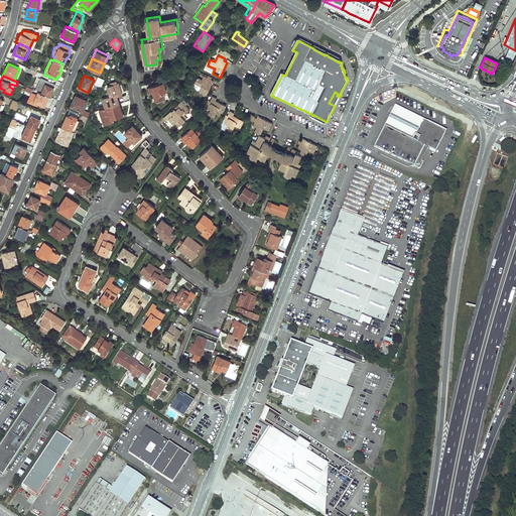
[(105,79),(98,76),(95,83),(101,86),(105,79)]
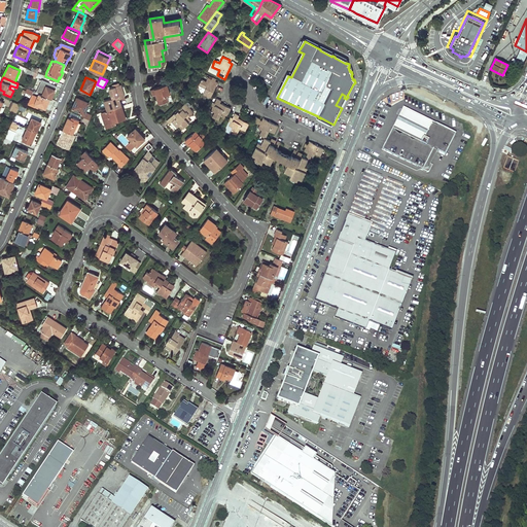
[(211,79),(207,77),(205,81),(201,79),(198,85),(205,90),(203,95),(210,98),(218,82),(215,81),(216,79),(212,77),(211,79)]
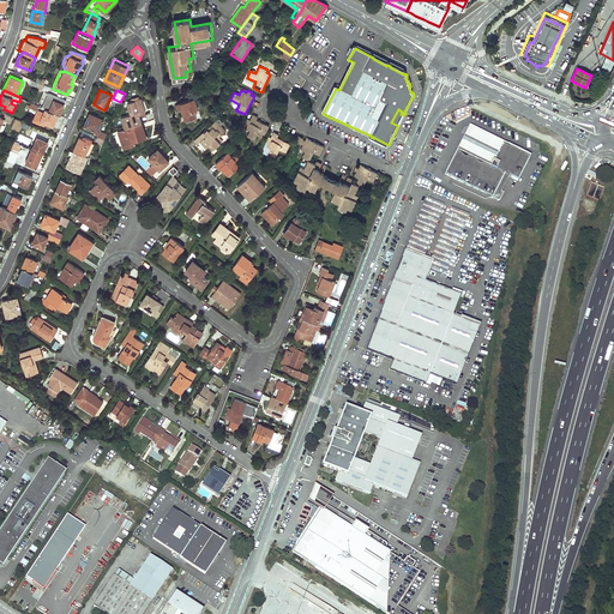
[(42,108),(44,109),(59,115),(60,115),(66,104),(65,103),(66,101),(48,92),(42,108)]
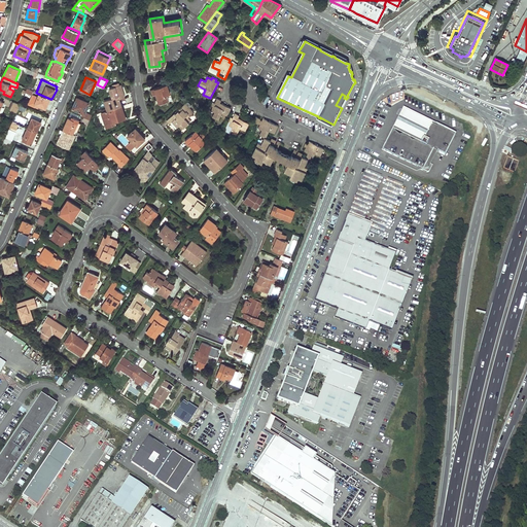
[(123,90),(120,83),(118,84),(118,82),(111,84),(111,86),(109,88),(112,97),(104,100),(107,110),(121,105),(119,99),(125,97),(123,90)]
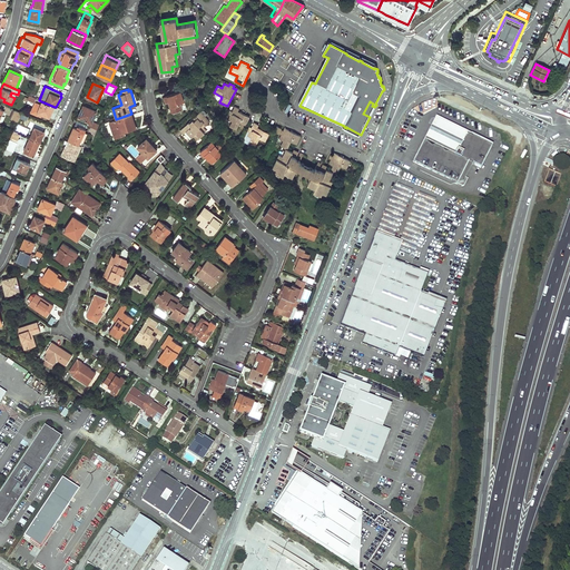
[(185,108),(179,91),(164,96),(166,102),(168,101),(169,107),(172,112),(185,108)]
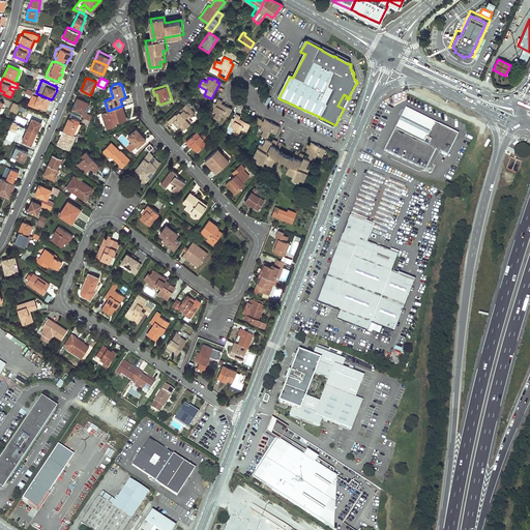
[(51,99),(38,94),(37,96),(32,94),(32,95),(28,105),(38,110),(39,107),(47,110),(51,99)]
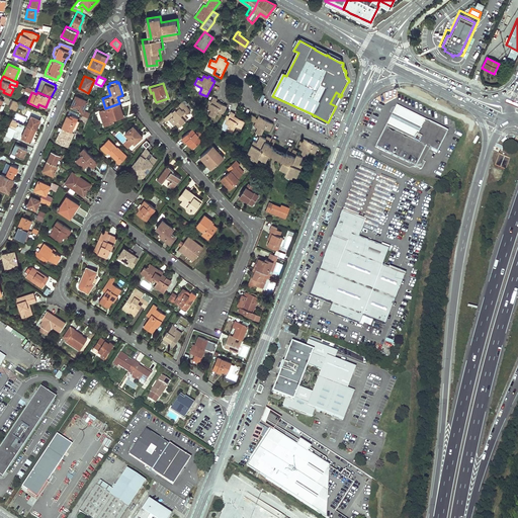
[(87,100),(76,95),(71,106),(81,110),(83,111),(87,100)]
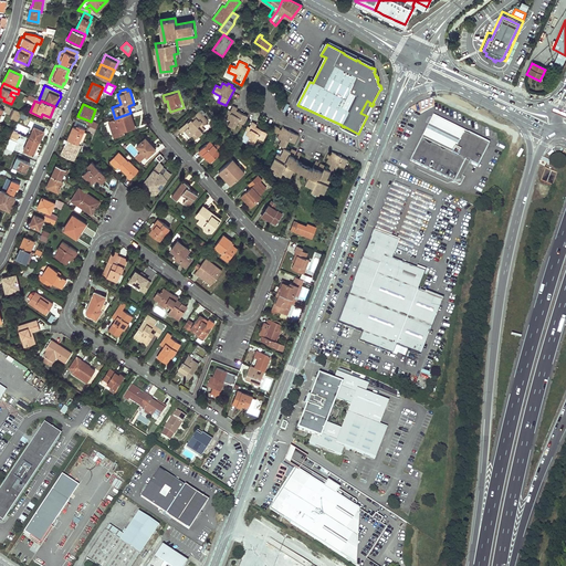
[(237,108),(233,106),(230,112),(228,111),(227,115),(228,116),(227,121),(230,122),(228,127),(236,130),(239,122),(244,125),(249,116),(237,111),(237,108)]
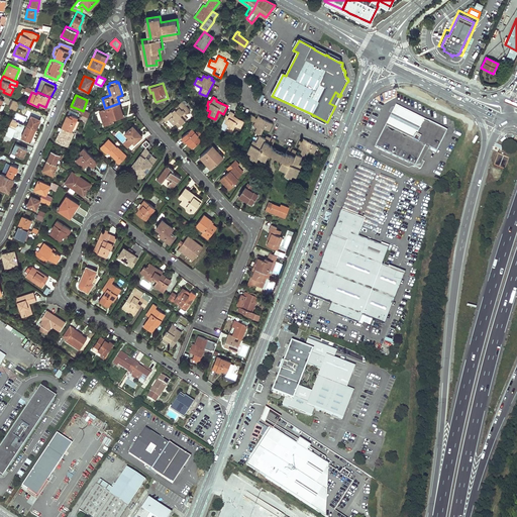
[(180,101),(163,117),(166,120),(167,119),(170,121),(173,125),(175,123),(178,126),(187,118),(184,115),(189,110),(185,105),(187,103),(183,99),(181,101),(180,101)]
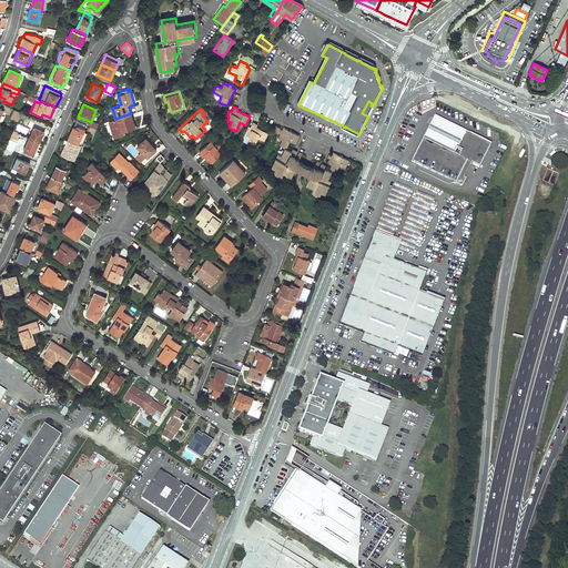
[(21,112),(14,110),(11,118),(18,121),(19,118),(21,112)]
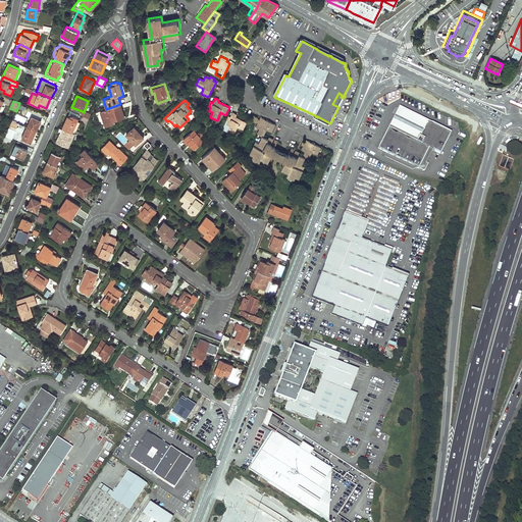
[(120,104),(106,109),(100,111),(105,125),(114,123),(113,120),(124,117),(121,108),(120,104)]
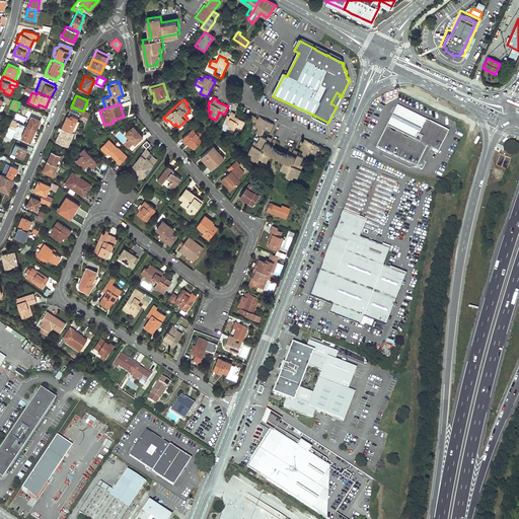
[(386,125),(376,146),(386,151),(385,154),(410,165),(417,165),(421,167),(423,166),(426,160),(424,159),(430,147),(438,151),(448,130),(425,119),(396,104),(394,108),(392,108),(393,110),(386,125)]
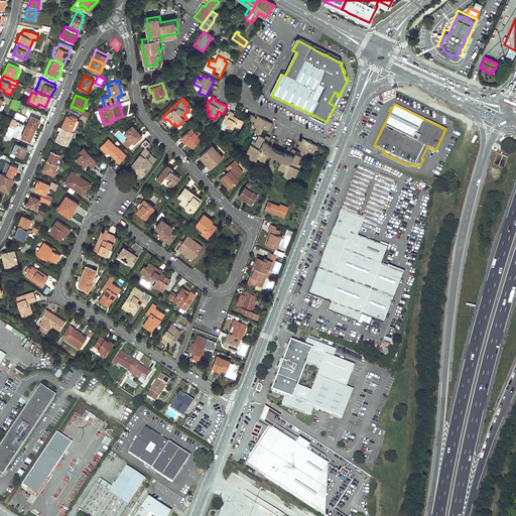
[(234,113),(230,111),(228,116),(226,115),(224,119),(226,120),(224,124),(228,125),(226,129),(232,132),(235,125),(240,128),(244,120),(233,115),(234,113)]
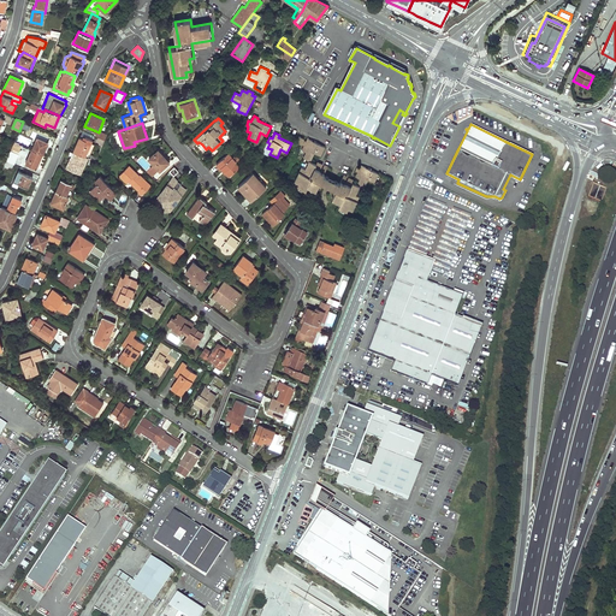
[(31,148),(42,153),(48,140),(37,135),(31,148)]
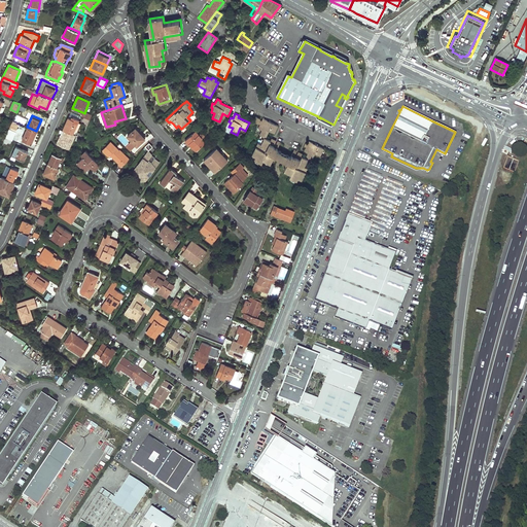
[(259,118),(255,116),(253,121),(257,124),(257,125),(258,126),(257,129),(261,131),(259,135),(266,138),(269,131),(275,134),(278,126),(262,118),(261,120),(259,119),(259,118)]
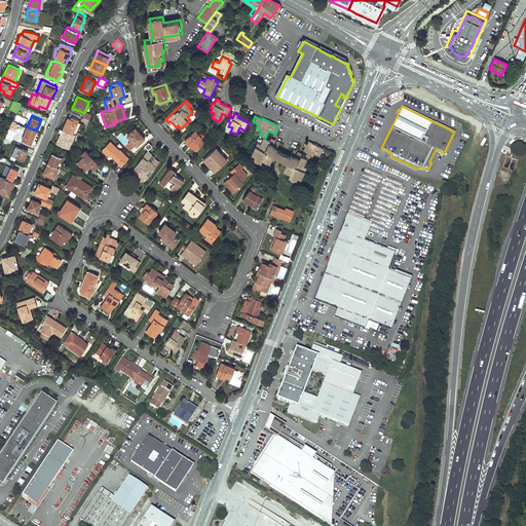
[(78,121),(68,117),(63,129),(73,134),(78,121)]
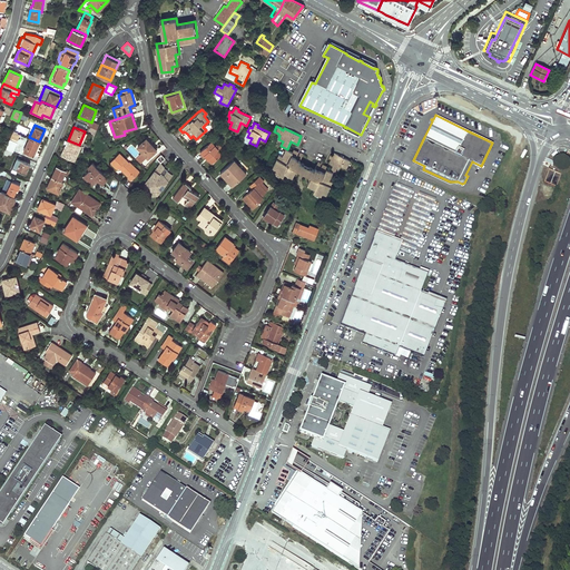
[(13,131),(6,148),(12,151),(20,135),(13,131)]
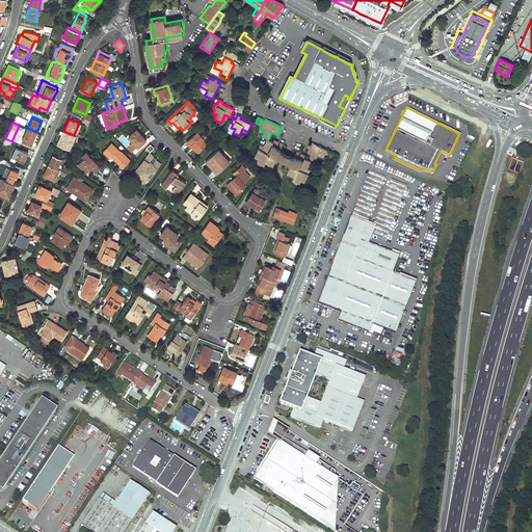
[(27,128),(22,140),(31,144),(36,132),(27,128)]
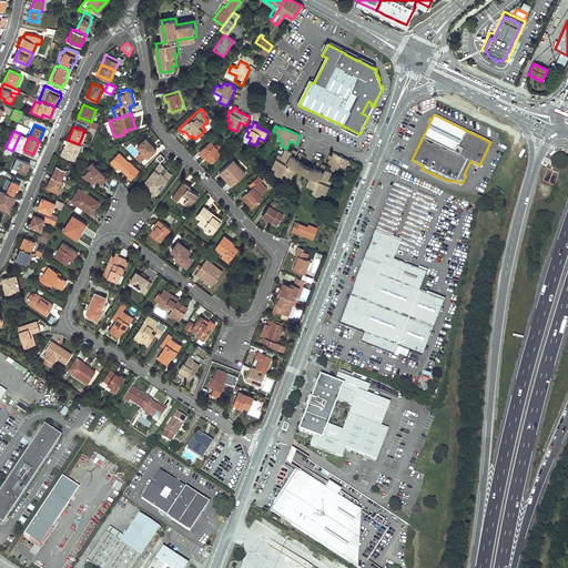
[(152,143),(146,138),(138,145),(148,156),(156,149),(152,143)]
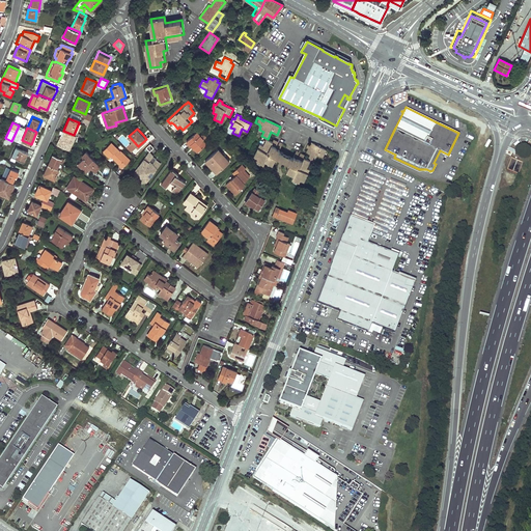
[(76,136),(63,131),(57,144),(70,149),(76,136)]
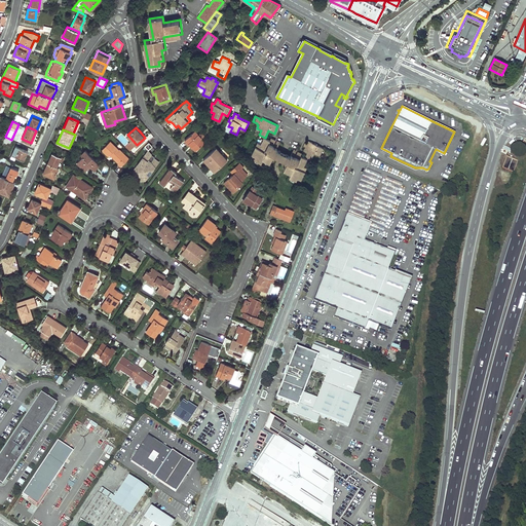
[(200,138),(194,129),(184,140),(187,143),(191,147),(192,146),(195,150),(203,142),(199,139),(200,138)]
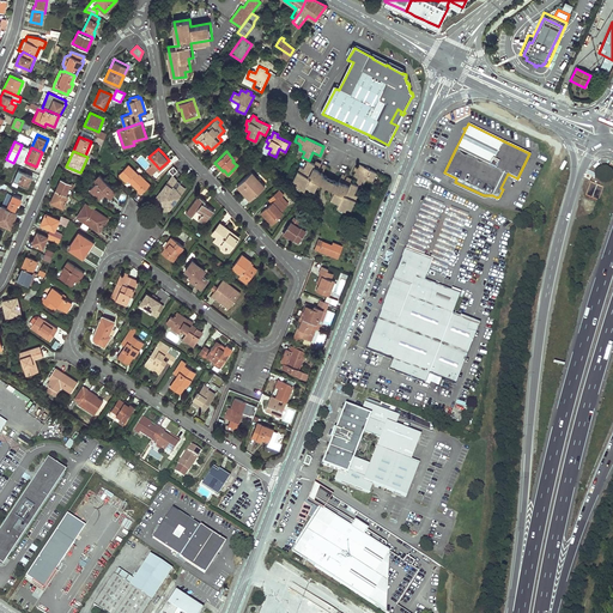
[(326,167),(316,162),(315,164),(309,161),(304,169),(299,167),(292,181),(297,183),(296,184),(305,189),(307,186),(314,190),(319,182),(334,189),(331,198),(339,202),(338,205),(346,210),(347,207),(352,210),(358,195),(353,193),(358,184),(357,184),(352,182),(353,180),(341,175),(338,181),(322,174),(326,167)]
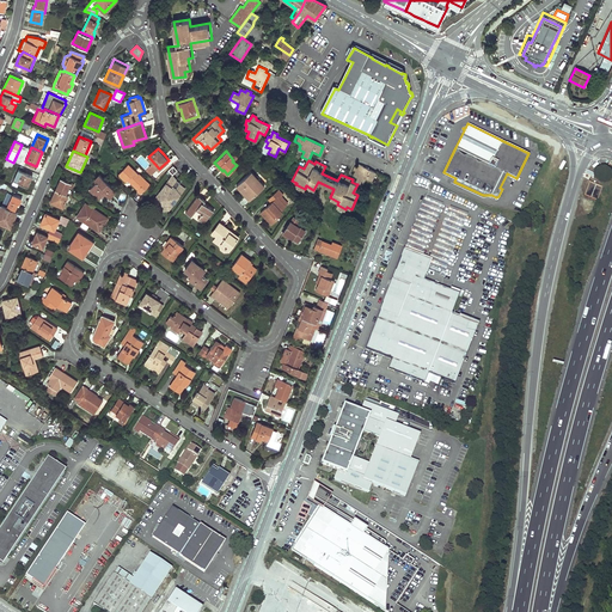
[(139,173),(128,164),(120,173),(127,181),(129,178),(139,188),(138,189),(139,190),(141,193),(151,183),(140,172),(139,173)]
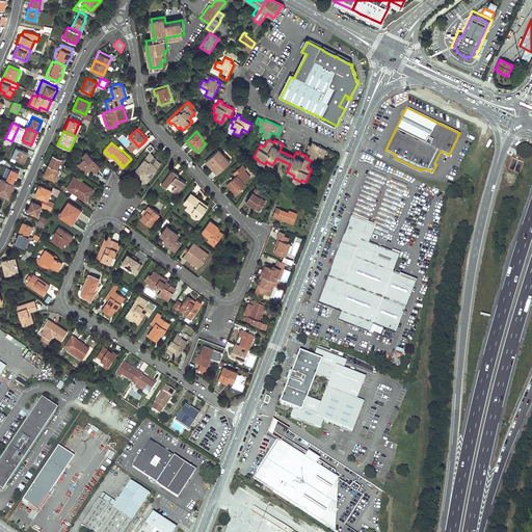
[(328,151),(313,143),(312,145),(310,144),(308,149),(310,150),(308,154),(312,155),(310,160),(311,160),(316,163),(320,155),(325,158),(328,151)]
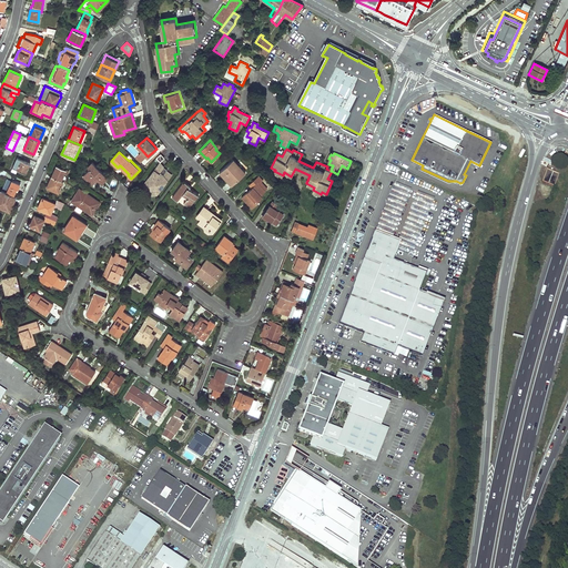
[(29,163),(16,158),(12,166),(26,172),(29,163)]
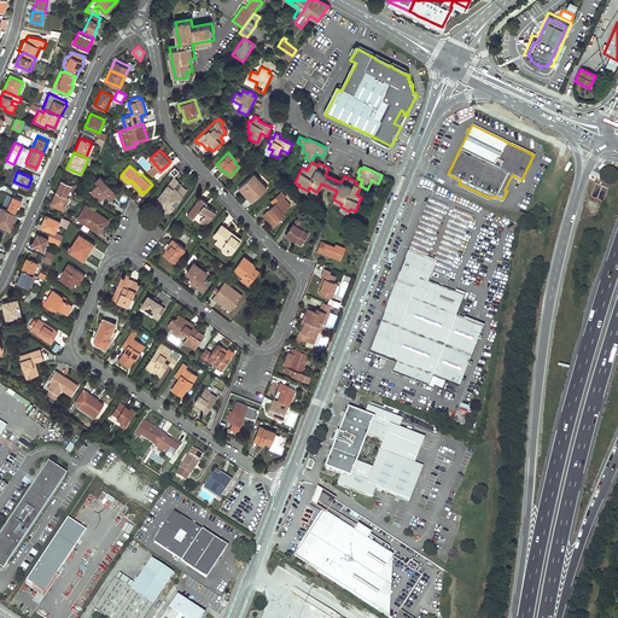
[(267,186),(254,172),(239,186),(244,192),(252,199),(267,186)]
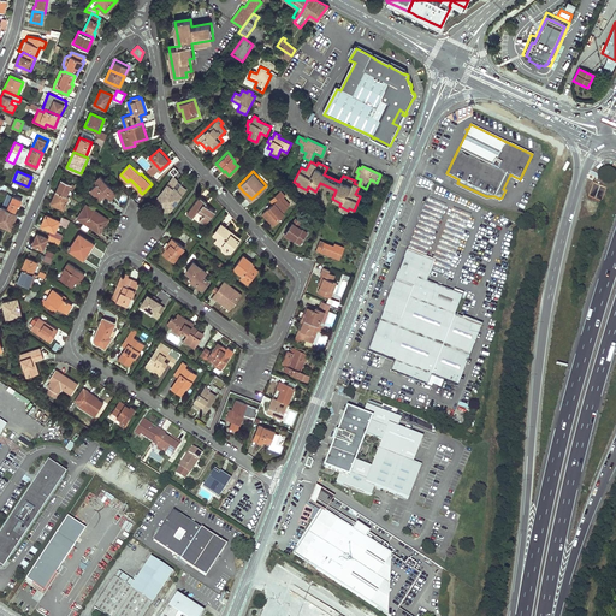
[(117,193),(100,176),(95,181),(98,182),(89,190),(100,201),(106,195),(111,200),(113,196),(117,193)]
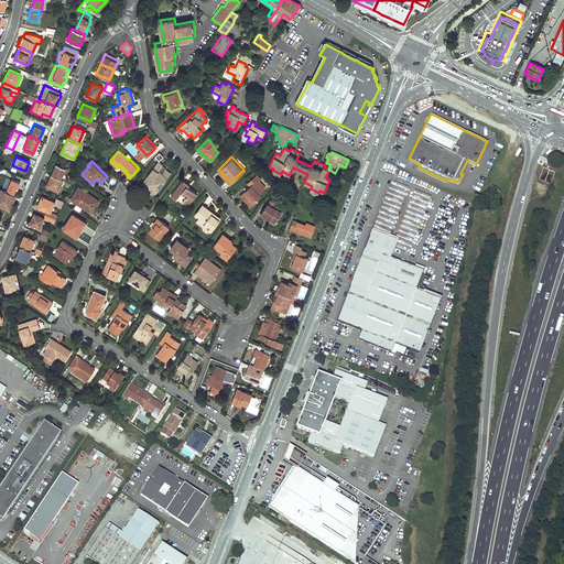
[(172,171),(159,162),(143,181),(144,187),(145,194),(156,192),(172,171)]
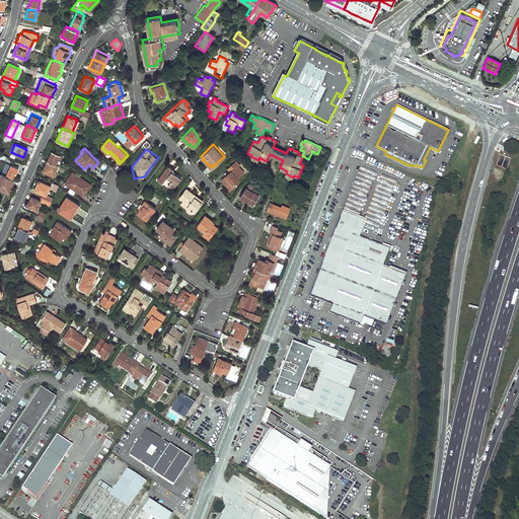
[(61,154),(52,150),(48,161),(56,164),(61,154)]
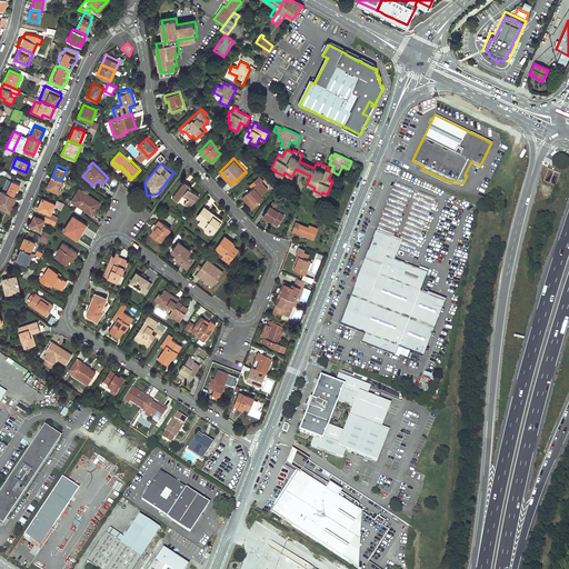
[(560,173),(548,169),(543,182),(557,186),(560,173)]
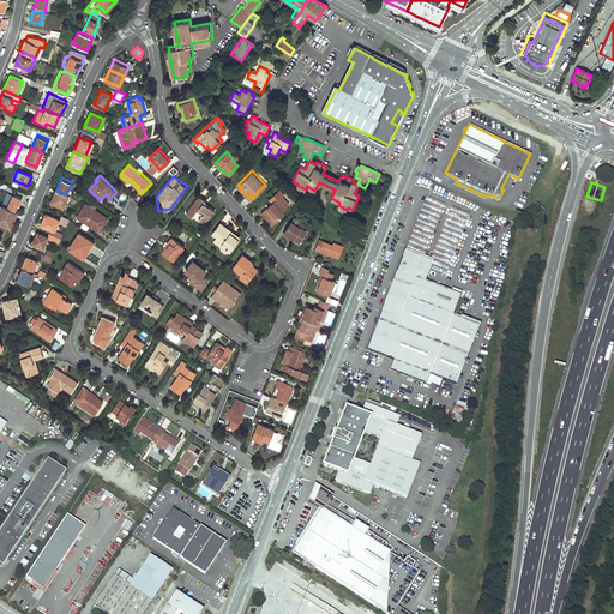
[(290,199),(280,188),(269,198),(272,200),(260,211),(266,216),(272,223),(280,215),(283,211),(282,210),(287,204),(286,204),(290,199)]
